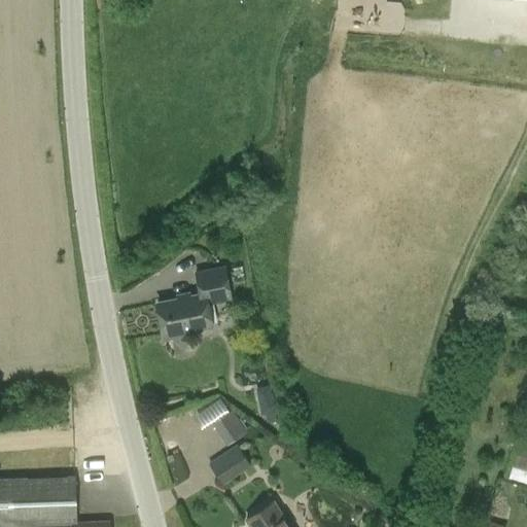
[(184,334),(213,328),(209,304),(233,300),(226,266),(194,272),(198,293),(190,294),(189,291),(176,294),(177,297),(154,302),(162,342),(185,337),(184,334)]
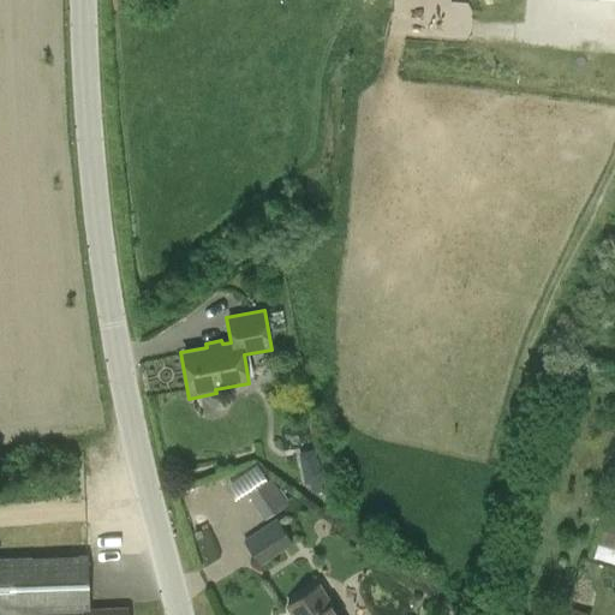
[(308,494),(324,490),(317,449),(300,452),(308,494)]
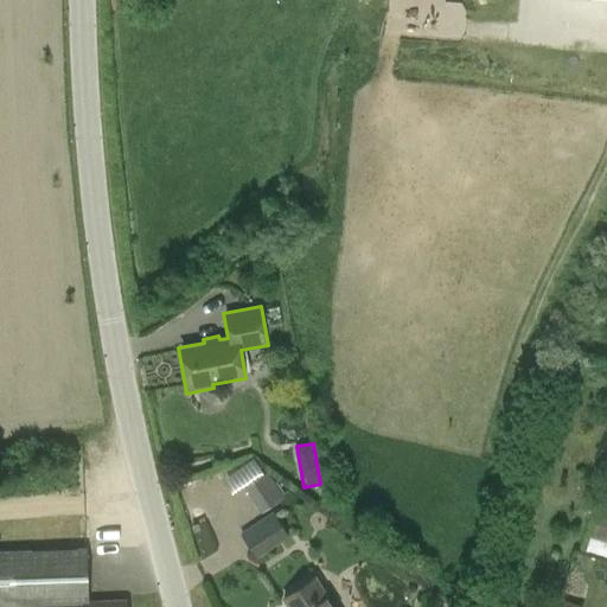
[(254,454),(223,478),(235,493),(244,487),(263,512),(286,496),(254,454)]
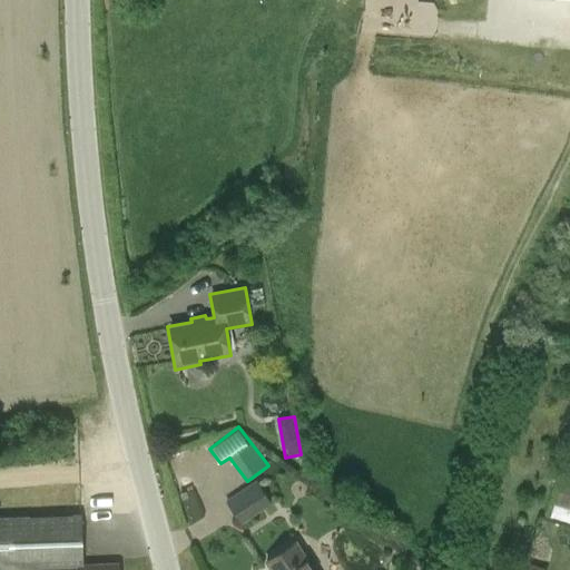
[(226,502),(241,526),(272,505),(257,482),(226,502)]
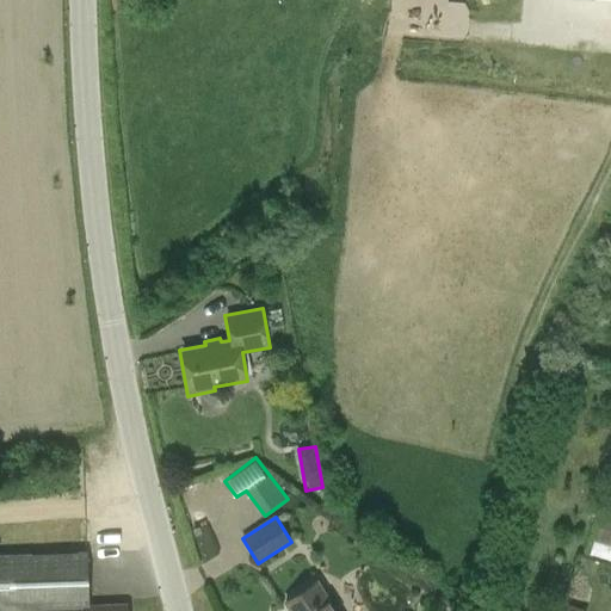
[(590,554),(610,560),(610,529),(599,525),(590,554)]
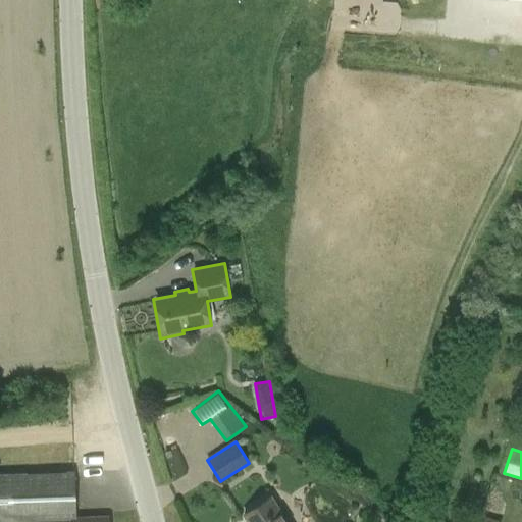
[(108,521),(108,517),(76,518),(75,472),(0,474),(0,521),(108,521)]
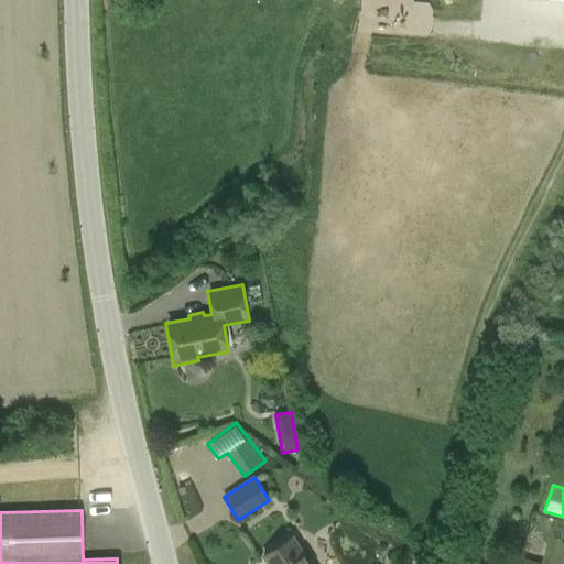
[(267,563),(310,563),(293,538),(262,557),(267,563)]
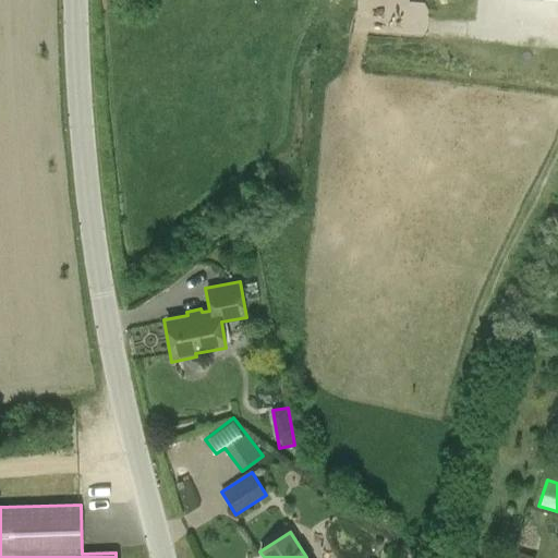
All buildings are outlined.
